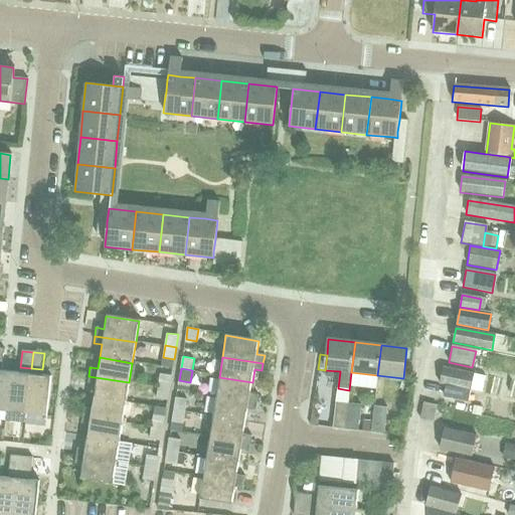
[(439,384),(446,385),(471,390),(474,374),(443,368),(439,384)]
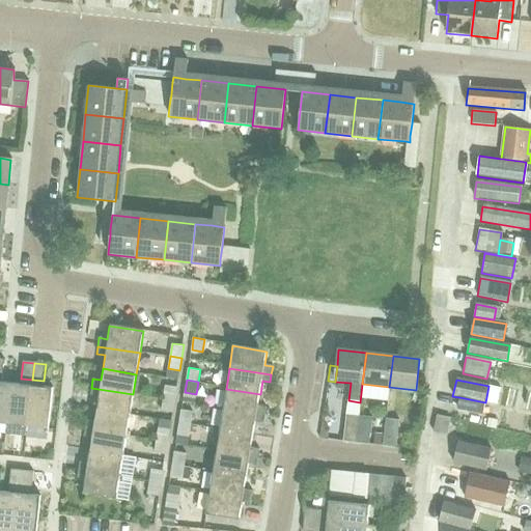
[(0,382),(0,423),(6,424),(10,384),(1,383),(0,382)]
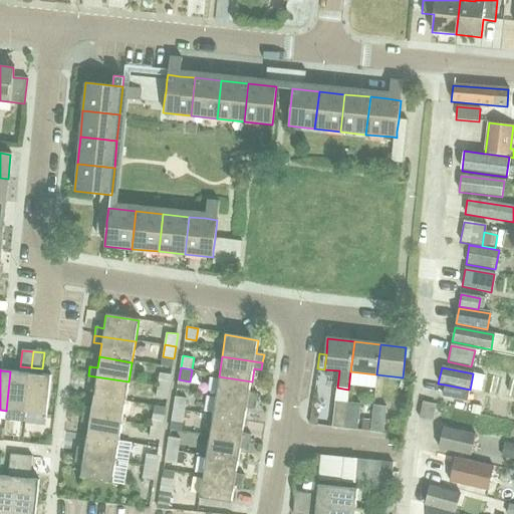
[(10,371),(6,411),(26,414),(30,373),(20,372),(10,371)]
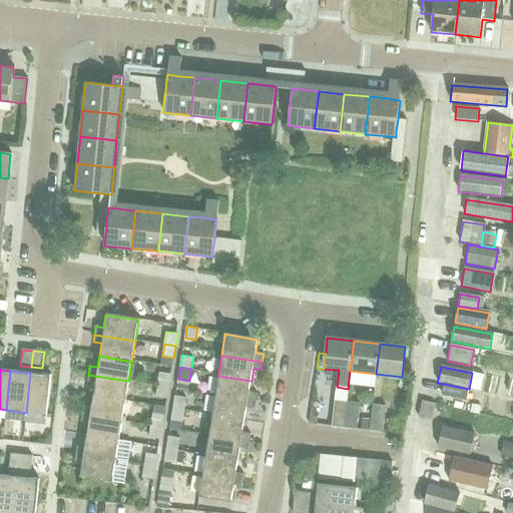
[(158,384),(169,386),(171,373),(160,372),(158,384)]
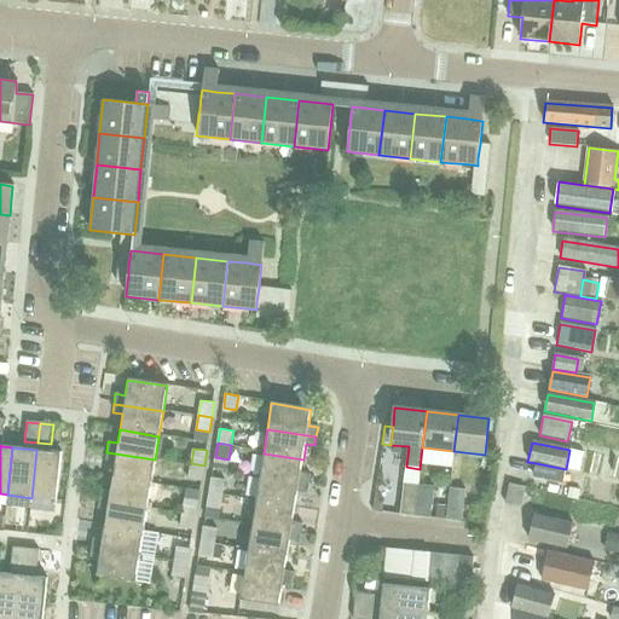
[(36,450),(32,498),(56,501),(62,453),(51,452),(36,450)]
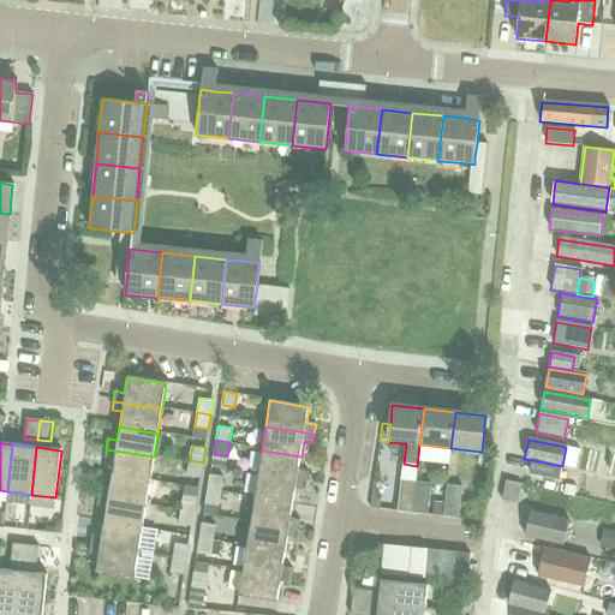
[(154,457),(106,449),(103,457),(113,459),(111,473),(150,481),(154,457)]
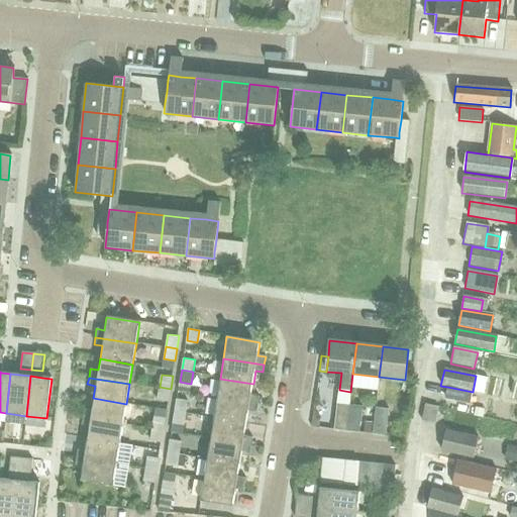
[(220,379),(216,399),(257,405),(259,397),(251,396),(253,384),(220,379)]
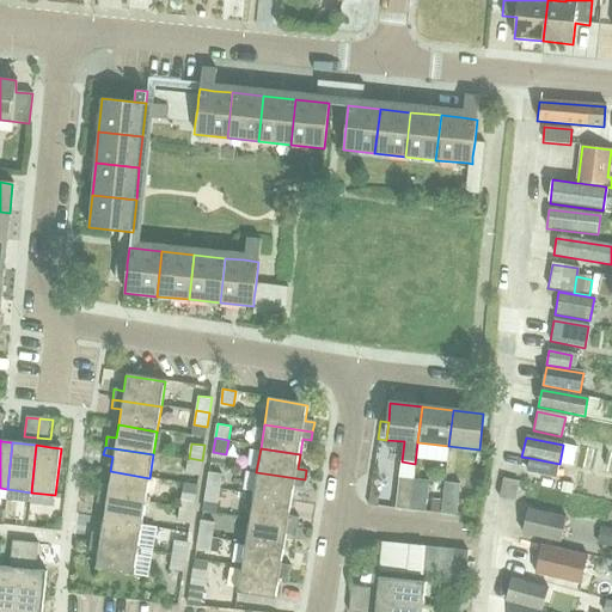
[(202,460),(189,458),(187,472),(200,475),(202,460)]
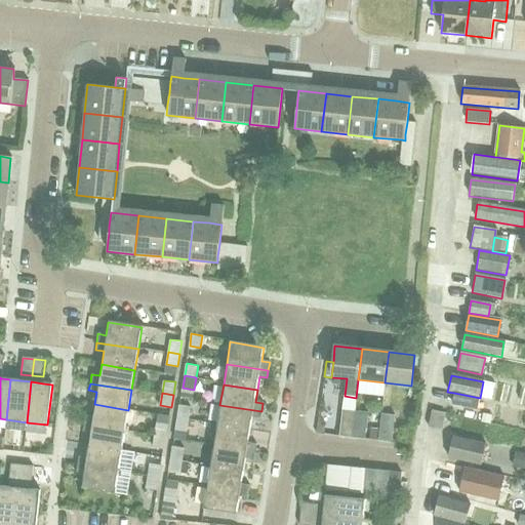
[(479,399),(454,394),(452,405),(477,410),(479,399)]
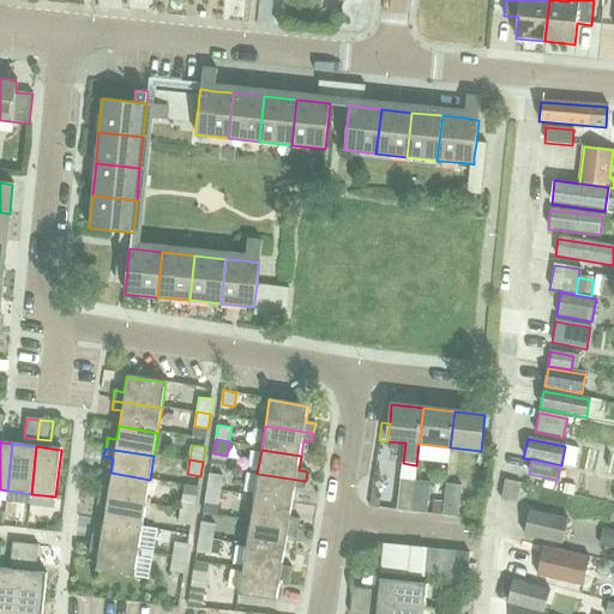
[(150,480),(110,473),(108,487),(100,486),(97,495),(146,504),(150,480)]
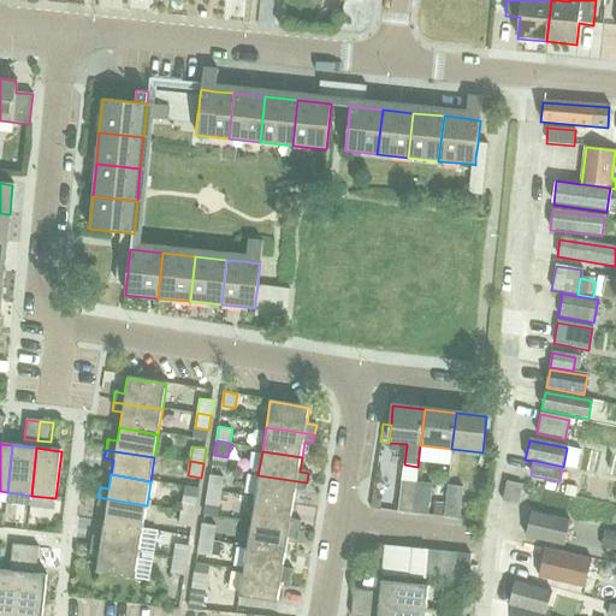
[(208,490),(221,491),(224,477),(211,474),(208,490)]
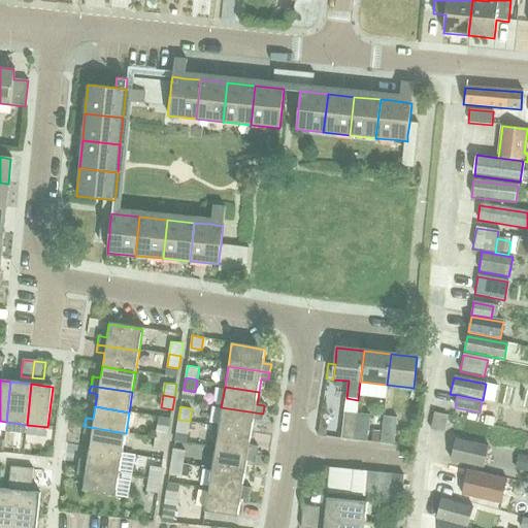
[(221,407),(218,428),(252,433),(254,420),(262,421),(263,414),(221,407)]
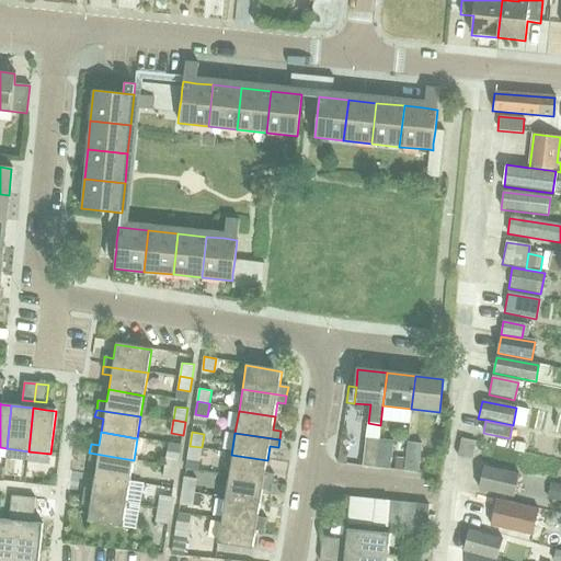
[(379,441),(365,439),(362,467),(376,468),(379,441)]
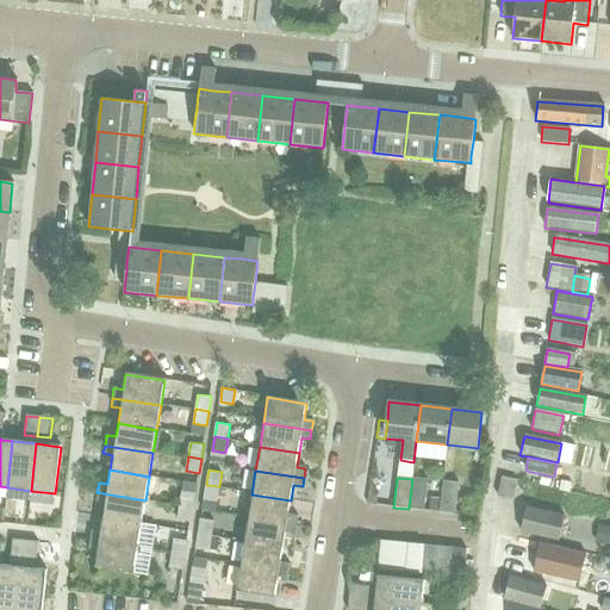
[(512,500),(517,483),(517,480),(502,478),(498,497),(512,500)]
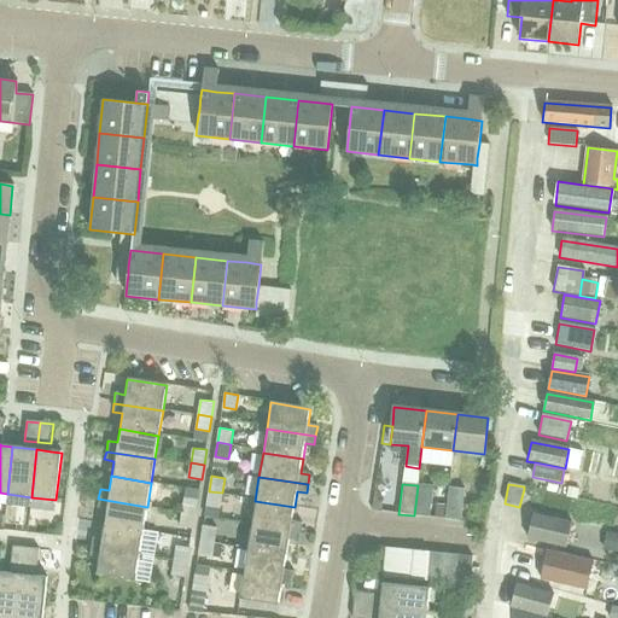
[(433,487),(418,485),(414,516),(430,518),(433,487)]
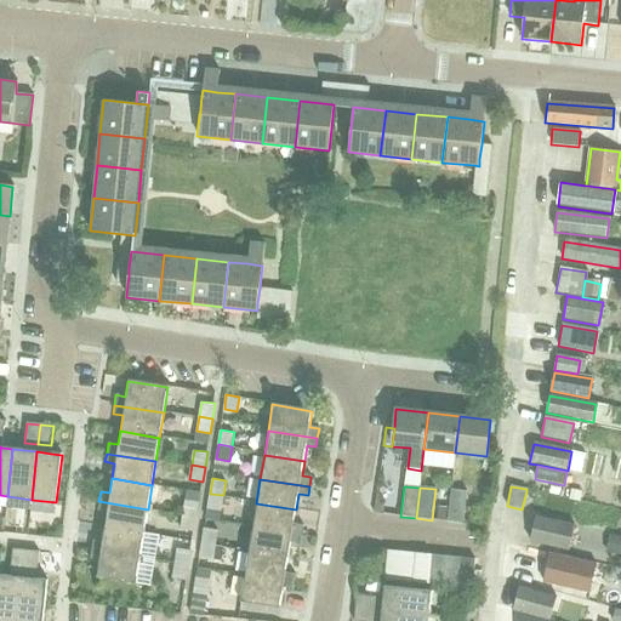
[(570,489),(569,500),(579,501),(581,491),(570,489)]
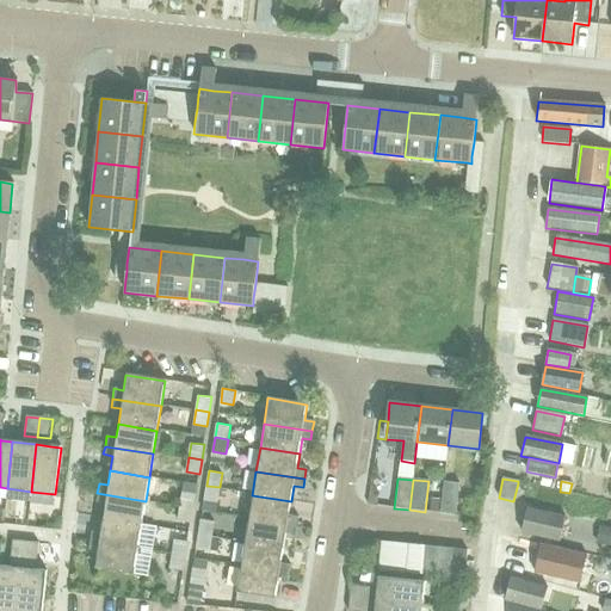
[(444,483),(440,513),(455,516),(458,485),(444,483)]
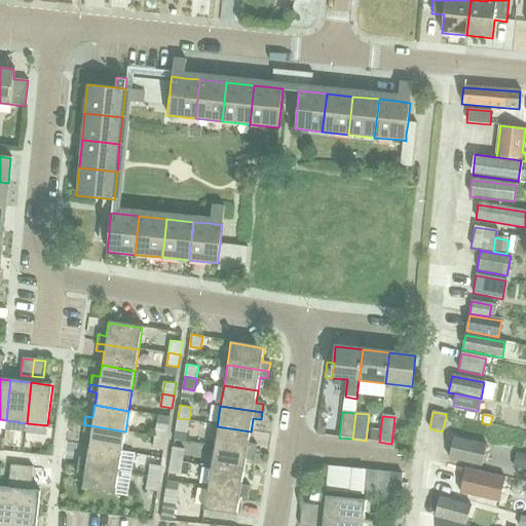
[(189,419),(178,418),(176,430),(187,433),(189,419)]
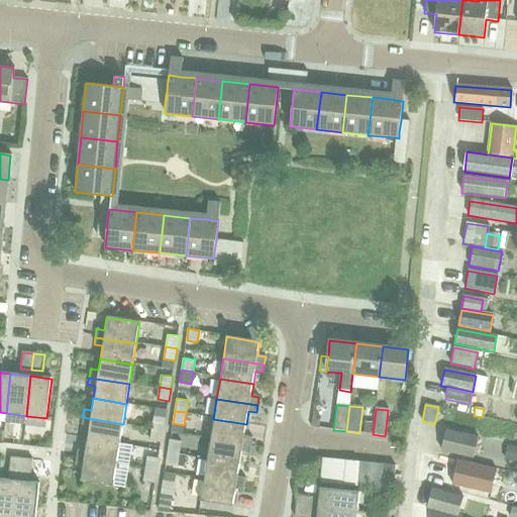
[(154,415),(152,428),(164,429),(166,417),(154,415)]
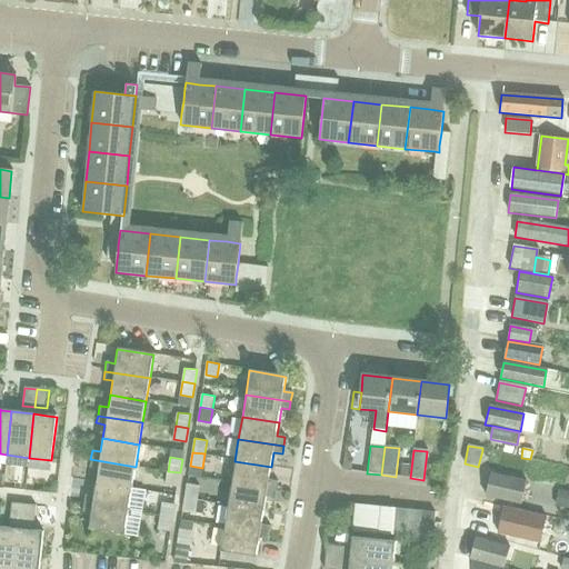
[(136,467),(90,459),(89,468),(98,469),(96,483),(132,490),(136,467)]
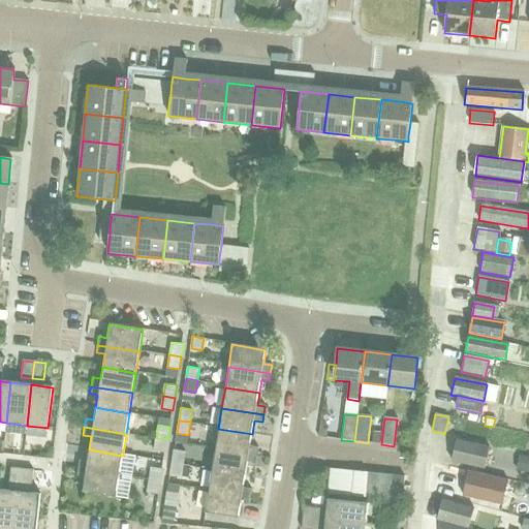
[(252,434),(218,429),(215,449),(256,457),(258,447),(250,446),(252,434)]
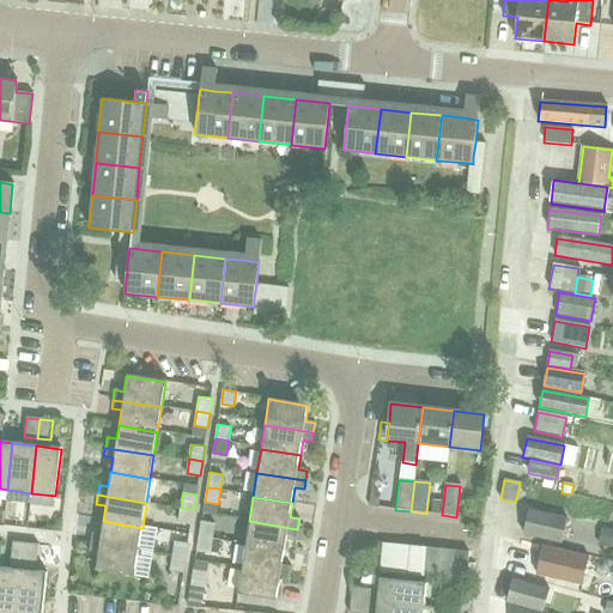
[(194,509),(181,508),(178,522),(192,525),(194,509)]
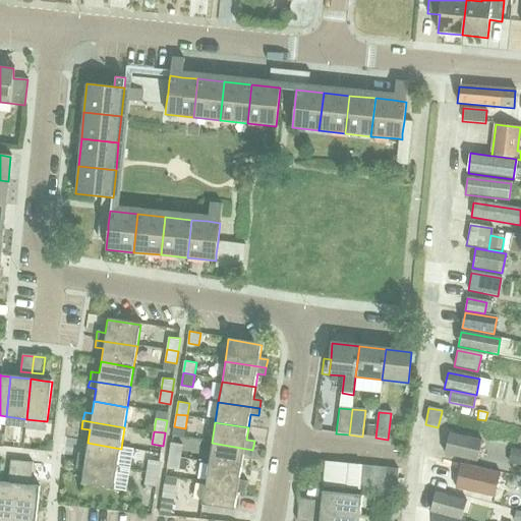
[(477,462),(482,442),(450,433),(445,455),(477,462)]
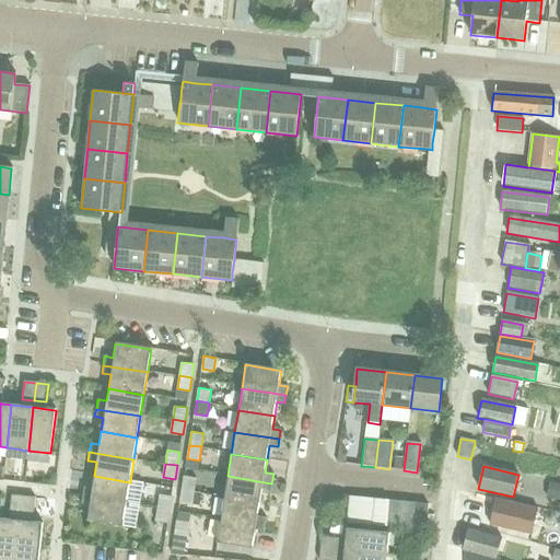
[(83,488),(82,497),(126,504),(138,506),(141,483),(130,482),(94,476),(92,489),(83,488)]
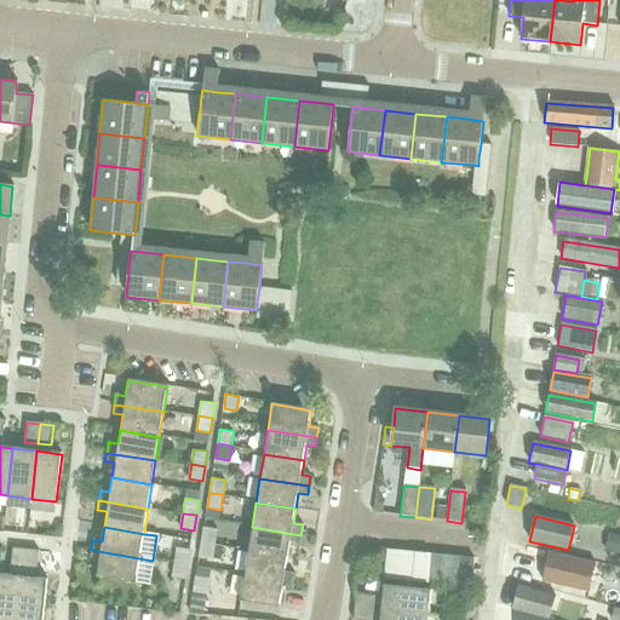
[(202,541),(216,544),(218,528),(205,527),(202,541)]
